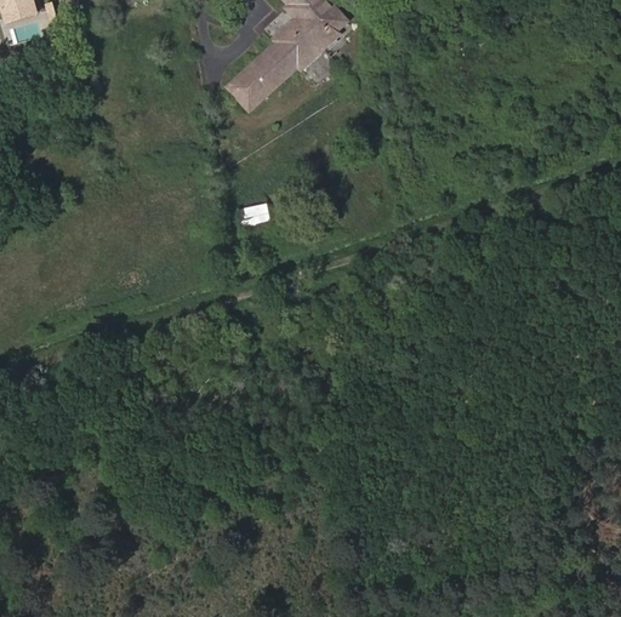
[(47,12),(45,0),(9,0),(13,21),(47,12)]
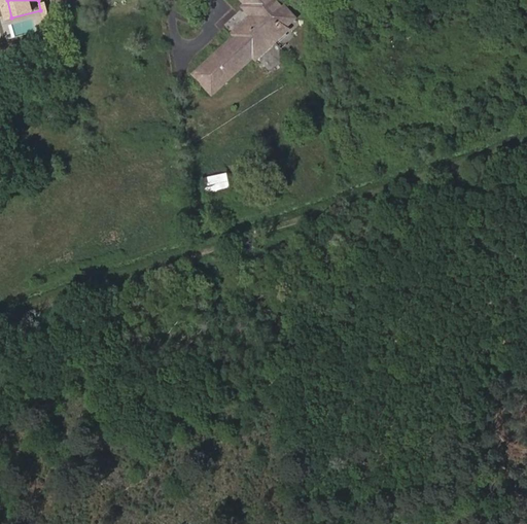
[(244,0),(245,1),(242,4),(250,13),(231,31),(234,34),(194,71),(212,91),(253,55),(255,56),(275,38),(287,27),(285,24),(294,15),(281,0),(244,0)]
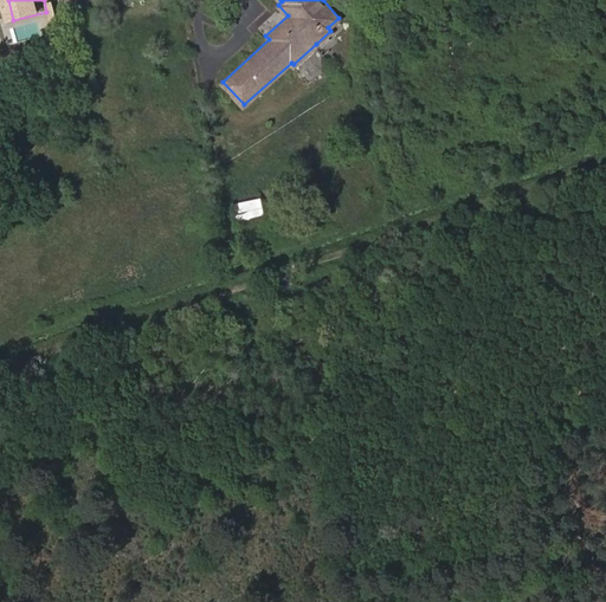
[(97,135),(103,159),(110,157),(104,134),(97,135)]
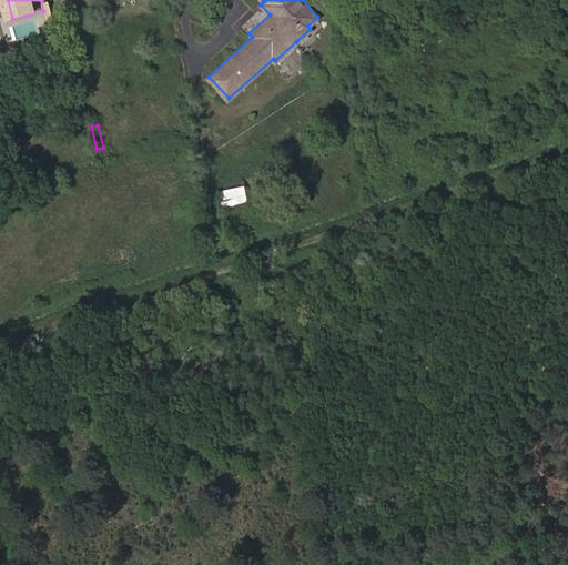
[(91,164),(74,170),(77,179),(82,177),(82,175),(93,171),(91,164)]
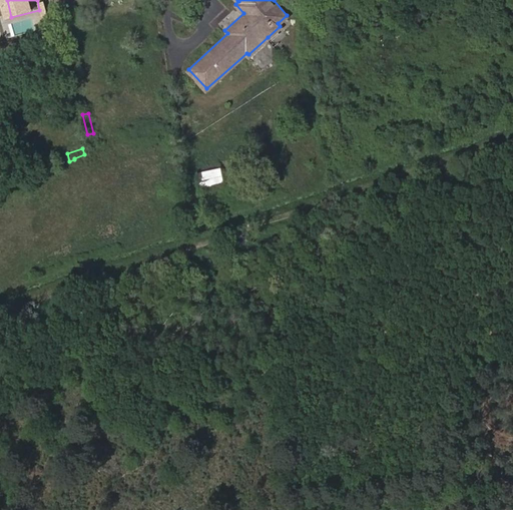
[(219,166),(198,172),(202,186),(223,181),(219,166)]
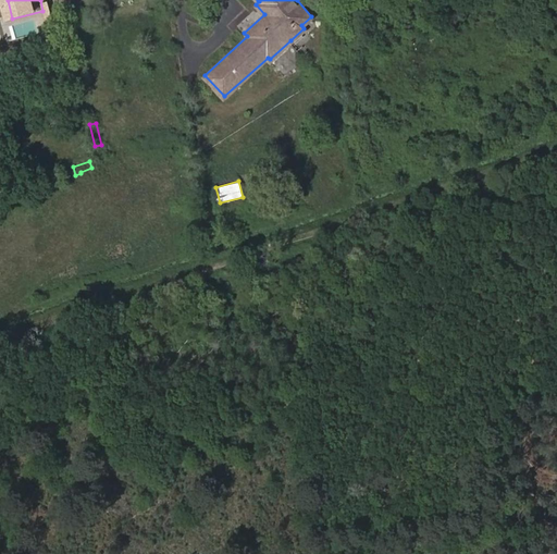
[(222,217),(226,235),(232,234),(226,216),(222,217)]
